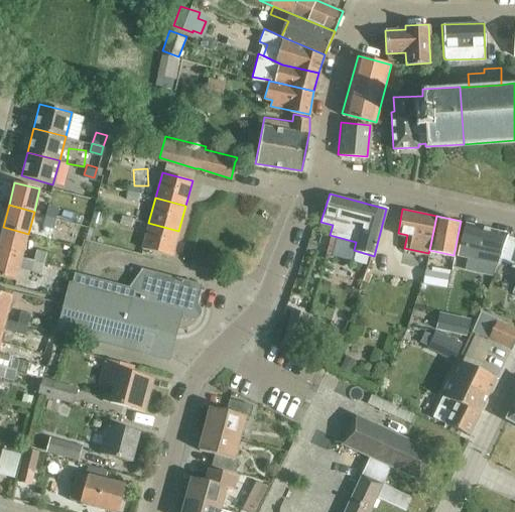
[(499,258),(508,235),(509,233),(504,231),(466,222),(461,243),(474,247),(471,256),(497,263),(499,258)]
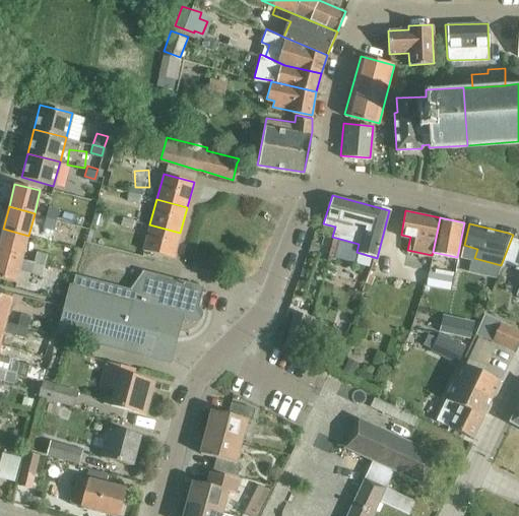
[(173,258),(180,233),(149,224),(142,250),(173,258)]
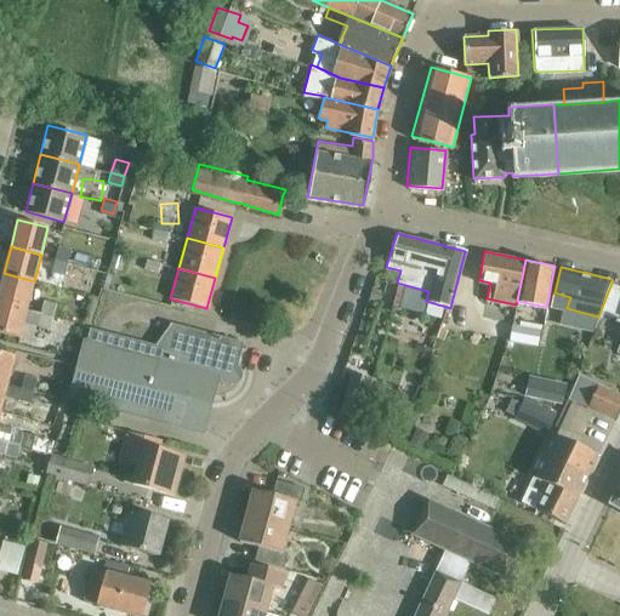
[(0,301),(27,308),(34,281),(4,273),(0,286),(0,301)]
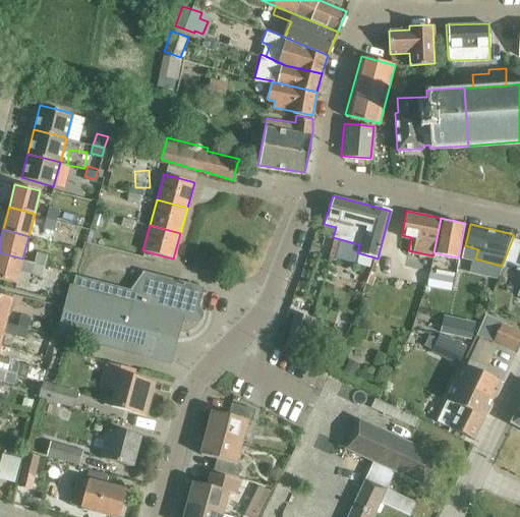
[(519,240),(513,237),(504,261),(519,267),(519,290),(517,293),(519,294),(519,240)]
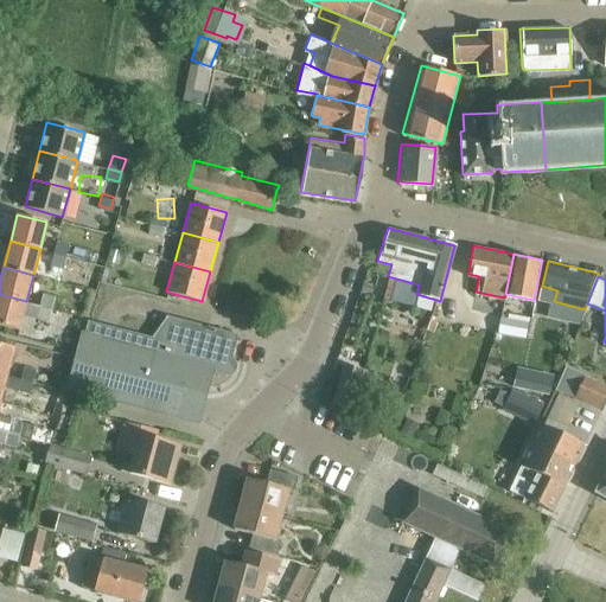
[(40,305),(52,308),(56,293),(44,290),(40,305)]
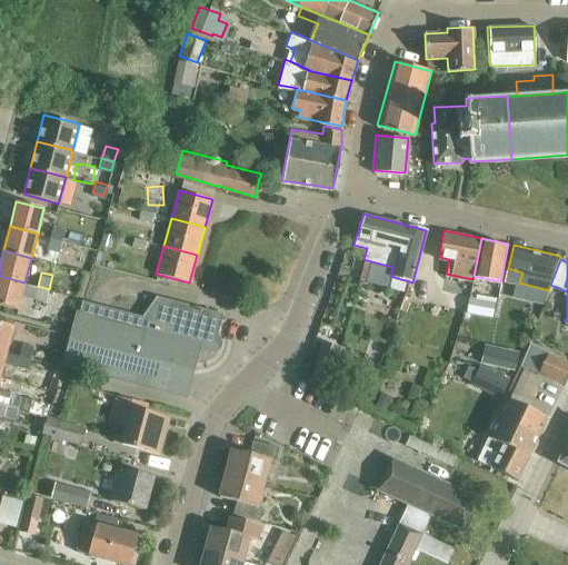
[(49,289),(38,286),(25,283),(0,276),(0,303),(18,307),(22,293),(47,299),(49,289)]
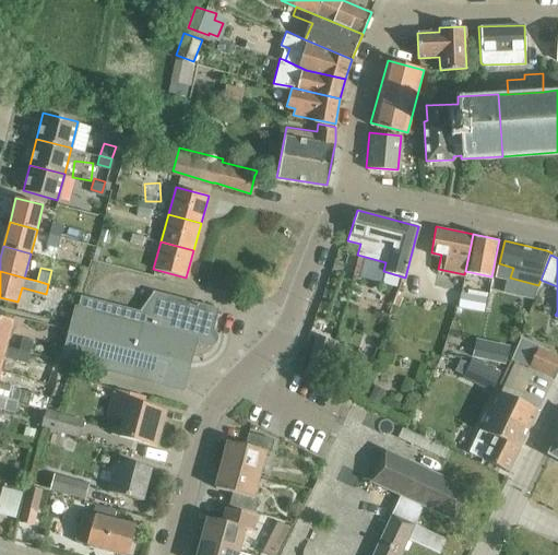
[(217,328),(214,326),(220,307),(154,290),(141,309),(82,294),(80,303),(75,302),(61,356),(182,388),(196,339),(203,341),(210,343),(214,342),(218,340),(220,335),(220,332),(217,328)]
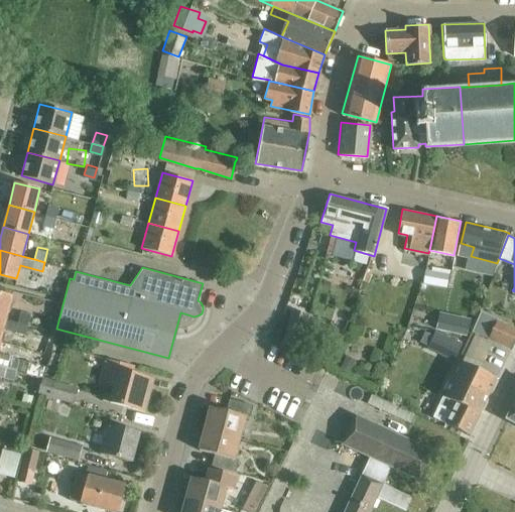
[(423,280),(448,285),(451,273),(425,268),(423,280)]
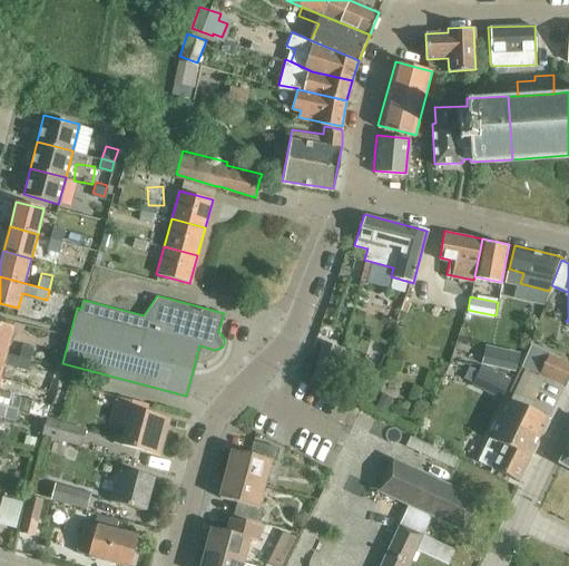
[(0,348),(7,350),(13,325),(0,321),(0,348)]
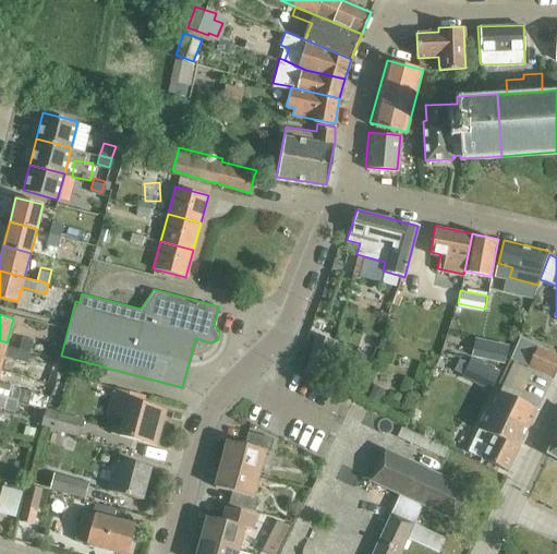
[(20,346),(31,349),(34,337),(23,334),(20,346)]
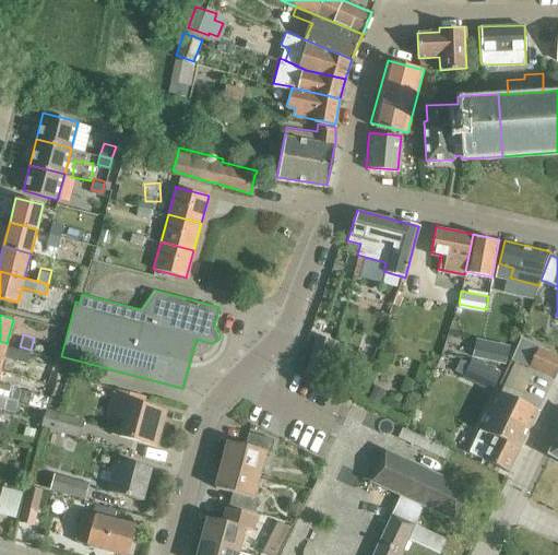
[(306,369),(323,375),(334,340),(316,334),(306,369)]
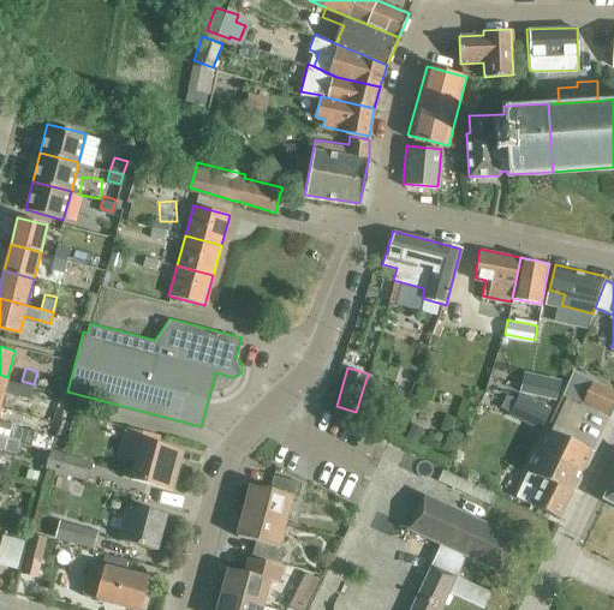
[(589,405),(609,414),(613,405),(613,386),(577,369),(565,393),(589,405)]
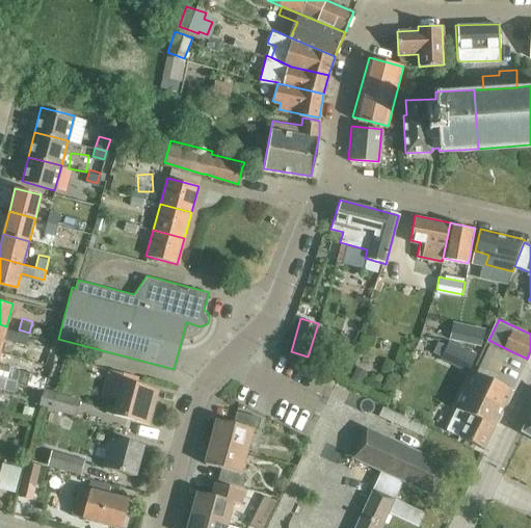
[(52,338),(29,333),(19,330),(6,326),(0,324),(0,350),(1,350),(4,337),(49,348),(52,338)]
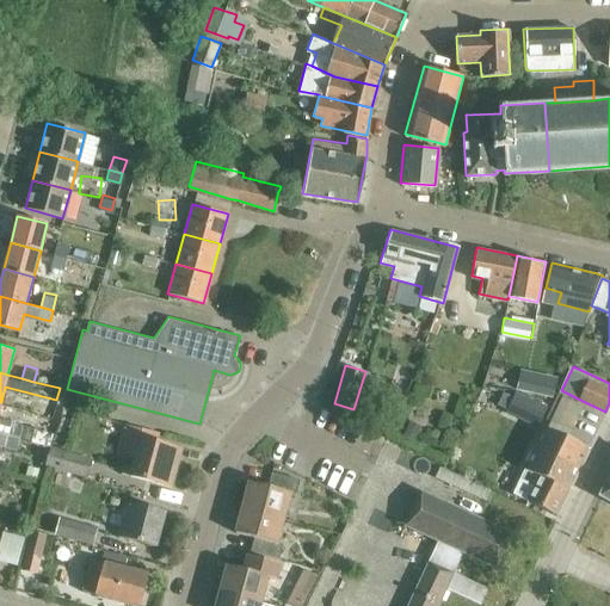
[(538,373),(535,390),(552,394),(555,377),(538,373)]
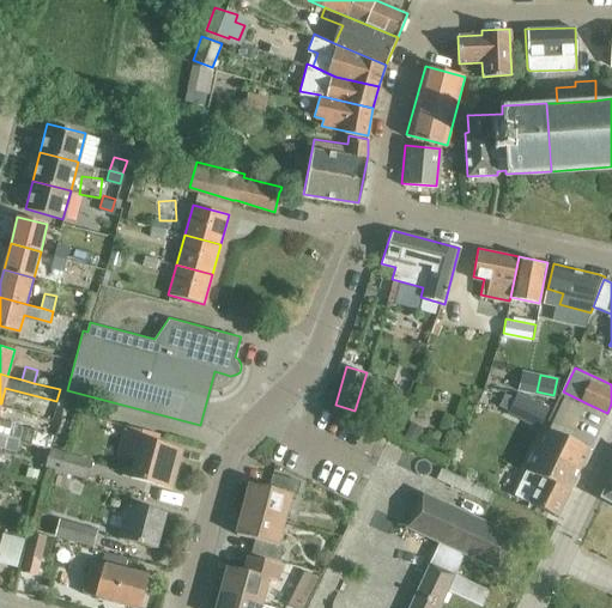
[(547,418),(573,430),(586,403),(561,390),(547,418)]
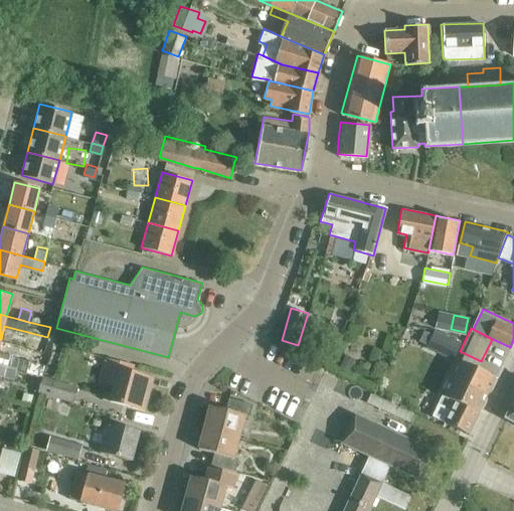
[(425,329),(420,340),(427,343),(427,344),(454,355),(460,341),(434,329),(434,331),(425,329)]
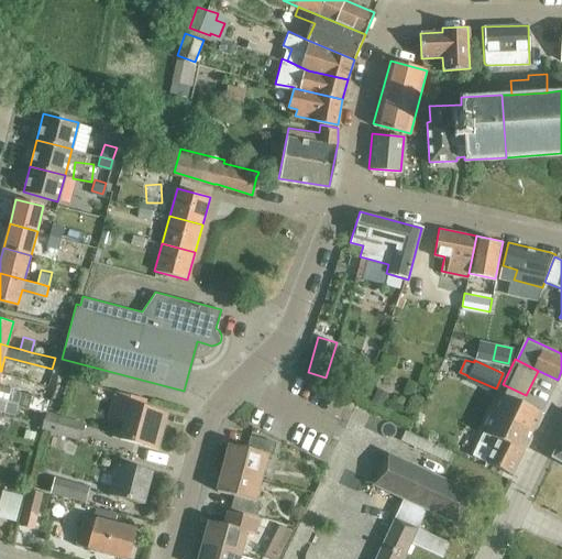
[(0,383),(0,374),(1,371),(0,371),(0,397),(19,403),(22,388),(0,383)]
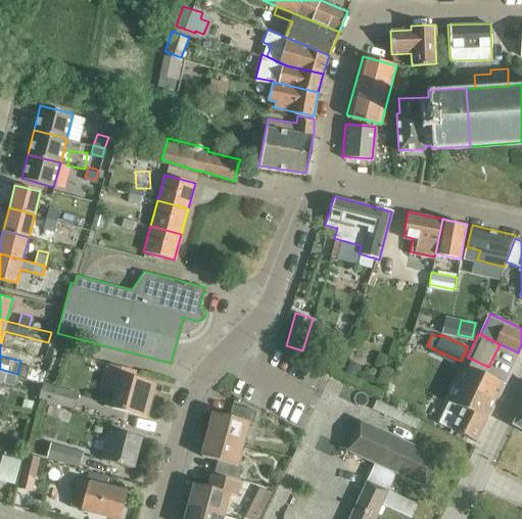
[(110,407),(146,416),(155,383),(129,376),(132,367),(123,364),(110,407)]
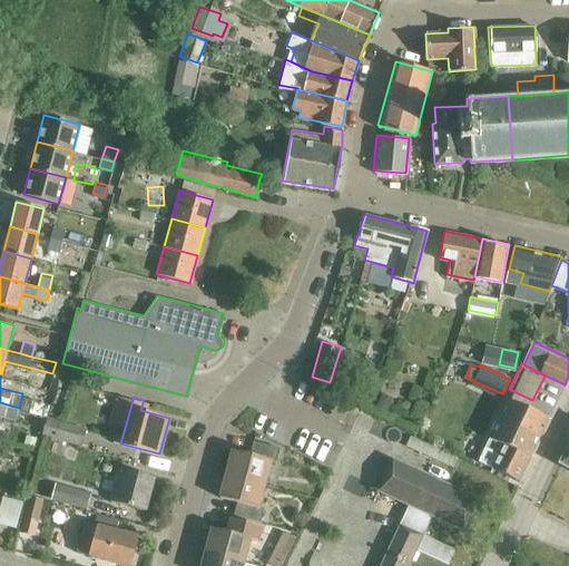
[(486,445),(479,458),(493,466),(518,477),(548,416),(509,397),(486,445)]
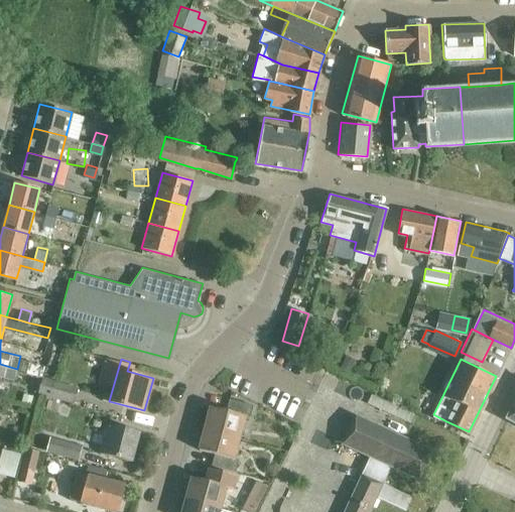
[(0,374),(14,378),(17,369),(0,364),(0,374)]
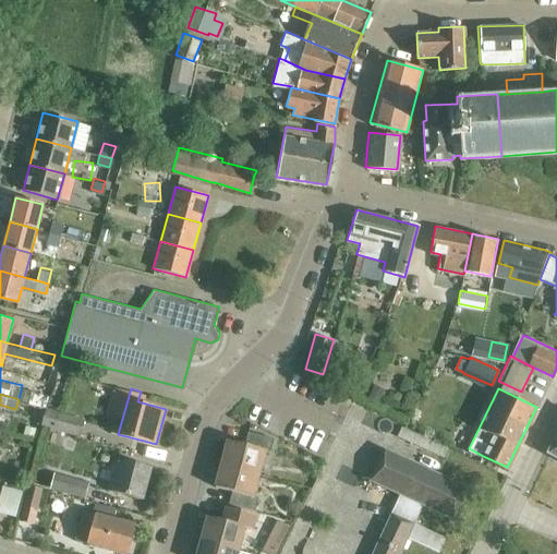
[(43,423),(79,434),(84,418),(47,407),(43,423)]
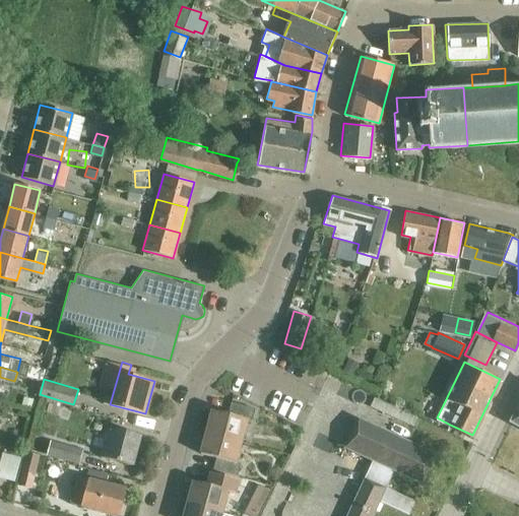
[(205,430),(241,440),(247,418),(251,420),(255,407),(231,400),(228,412),(211,408),(205,430)]
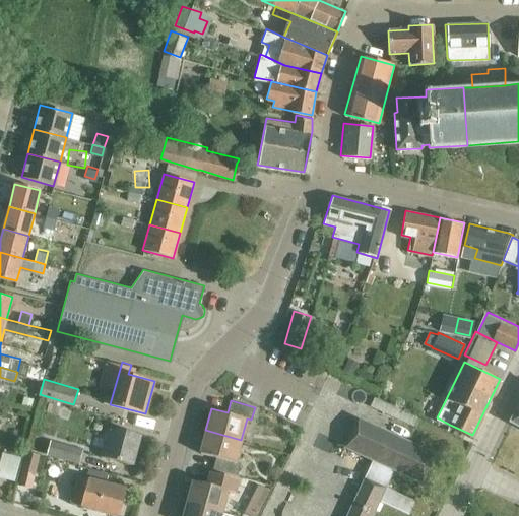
[(393,468),(423,481),(436,452),(358,415),(343,445),(373,459),(365,475),(345,515),(371,515),(375,508),(382,512),(380,515),(414,515),(415,515),(409,512),(416,498),(386,485),(393,468)]
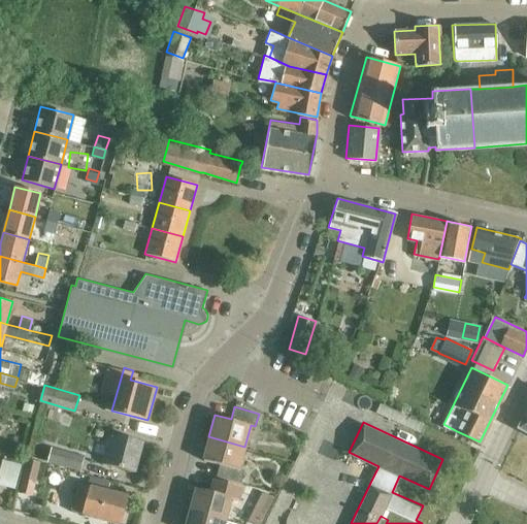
[(102,462),(134,470),(142,440),(110,431),(102,462)]
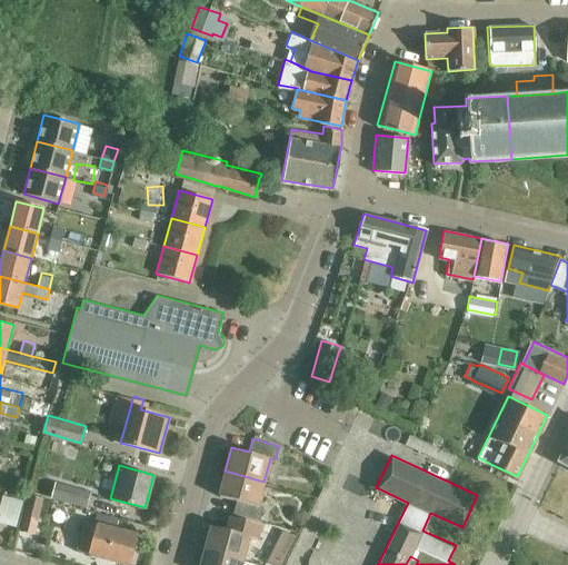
[(257,505),(263,482),(225,471),(219,494),(236,499),(232,512),(259,519),(262,506),(257,505)]
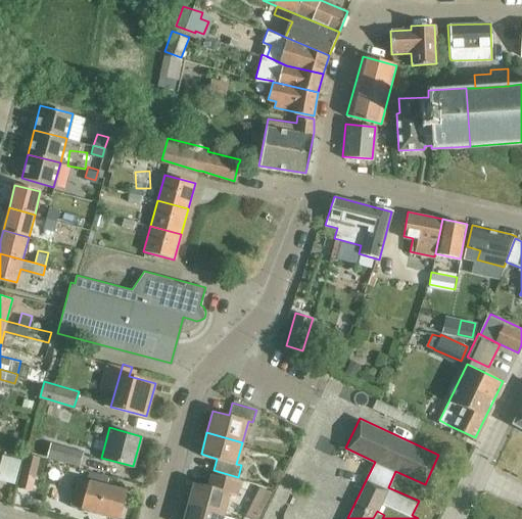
[(47,455),(80,464),(83,451),(51,441),(47,455)]
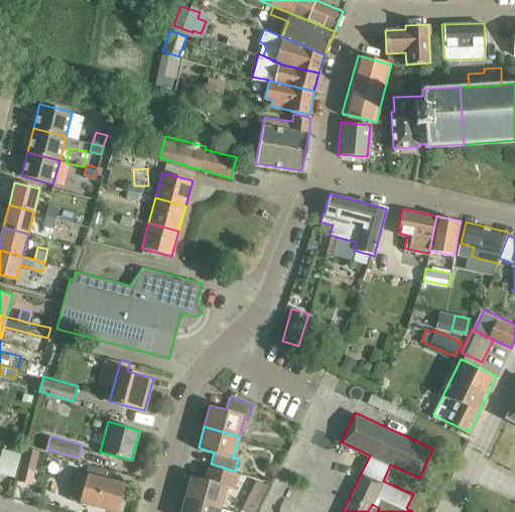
[(19,479),(32,482),(39,452),(26,449),(19,479)]
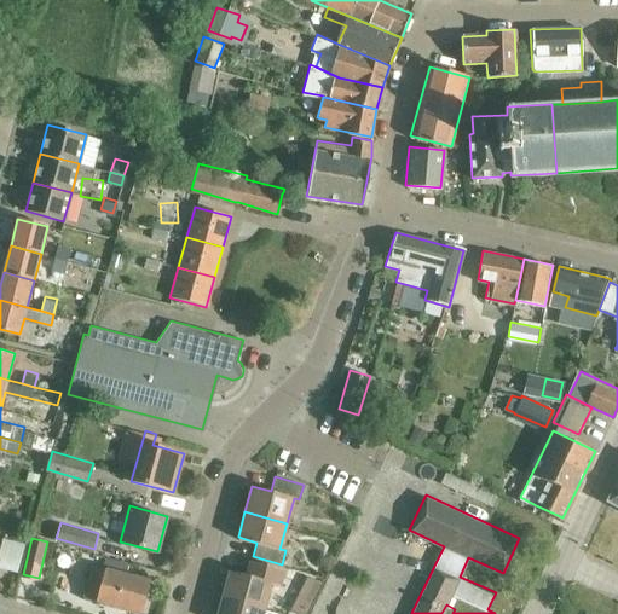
[(223,596),(264,607),(271,583),(276,584),(281,568),(252,561),(248,575),(229,569),(223,596)]
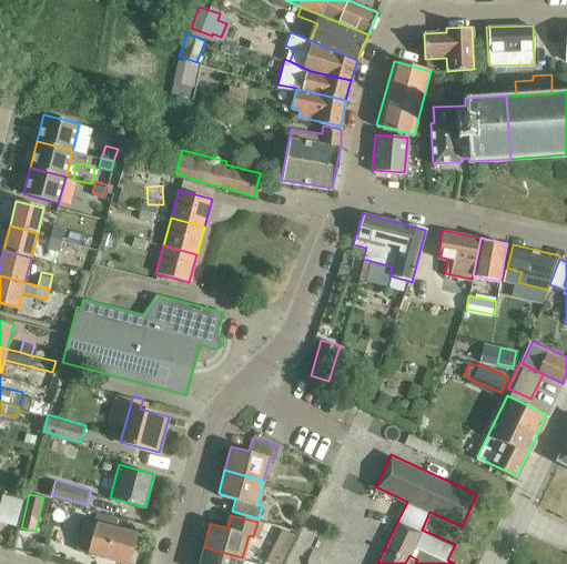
[(97,521),(97,522),(85,519),(77,547),(89,551),(89,552),(130,563),(138,533),(97,521)]
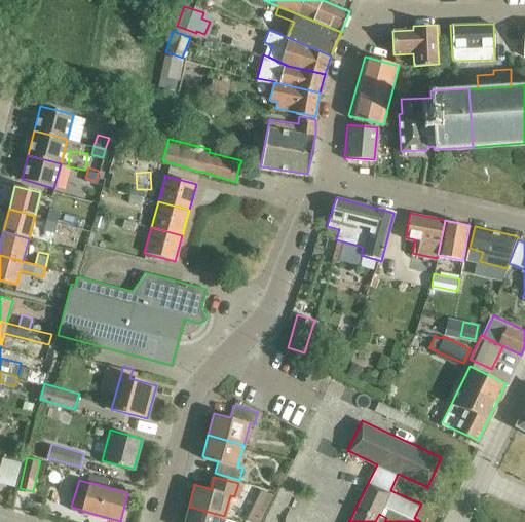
[(189,507),(184,521),(222,521),(224,516),(189,507)]
